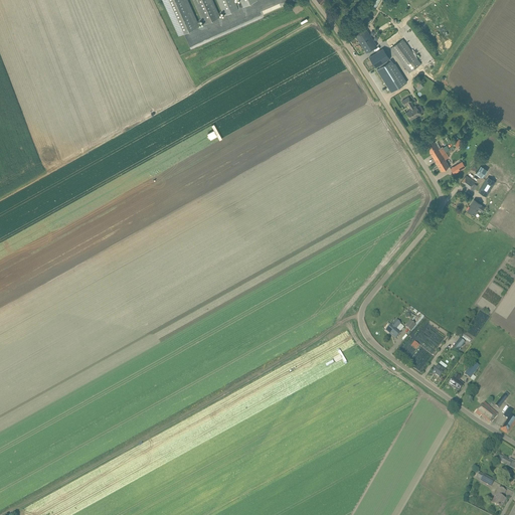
[(187,0),(162,0),(178,36),(199,26),(198,24),(199,23),(199,21),(197,22),(187,0)]
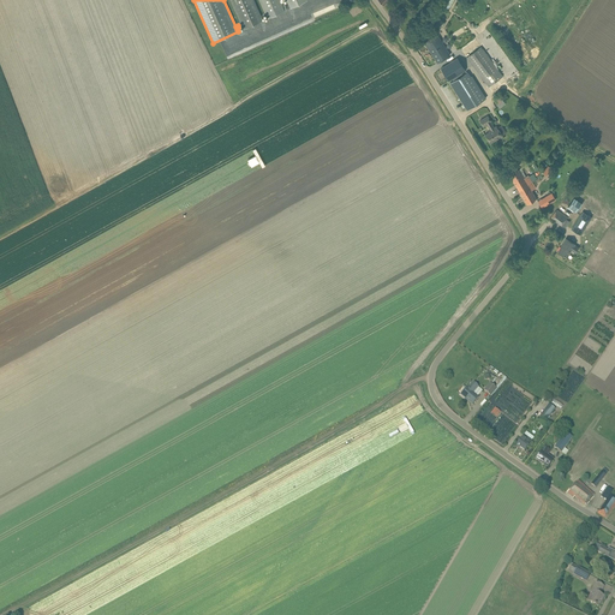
[(263,21),(254,0),(230,0),(243,29),(263,21)]
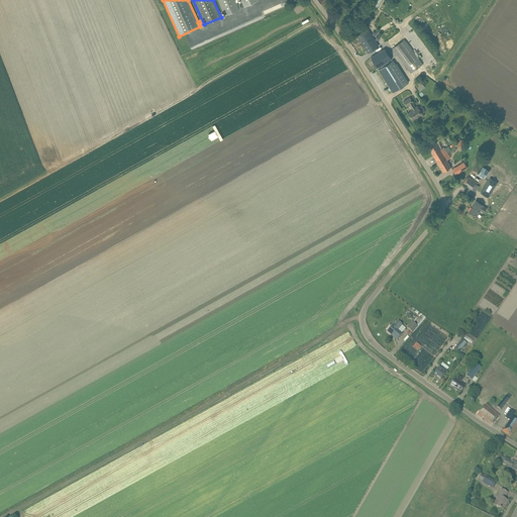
[(218,0),(225,15),(239,9),(236,3),(235,0),(218,0)]
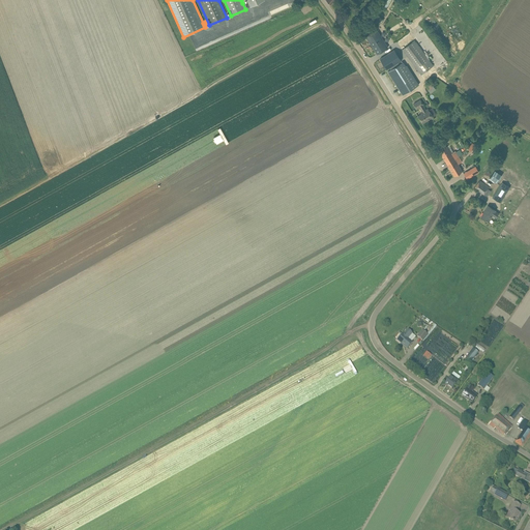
[(246,0),(247,1),(242,3),(245,9),(251,7),(260,3),(265,1),(264,0),(246,0)]
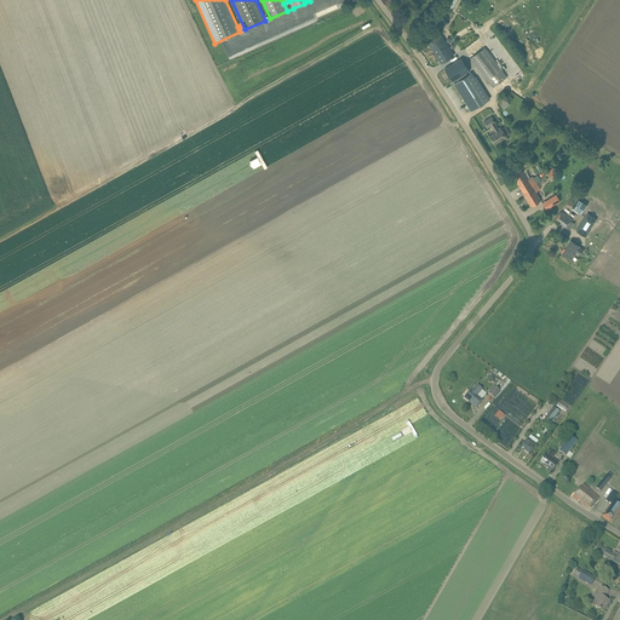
[(440,34),(428,42),(441,63),(451,57),(442,45),(446,42),(440,34)]
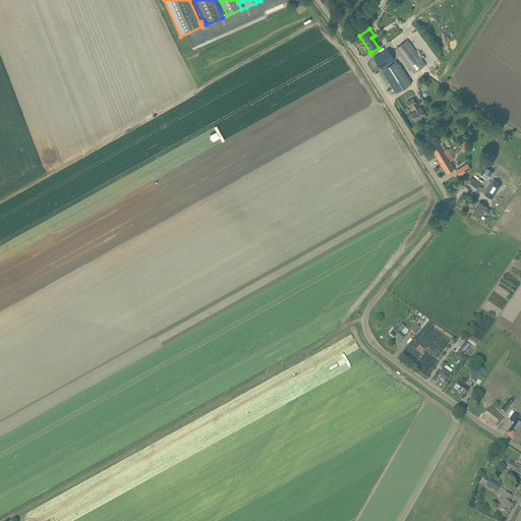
[(407,40),(399,46),(395,49),(413,73),(425,64),(407,40)]
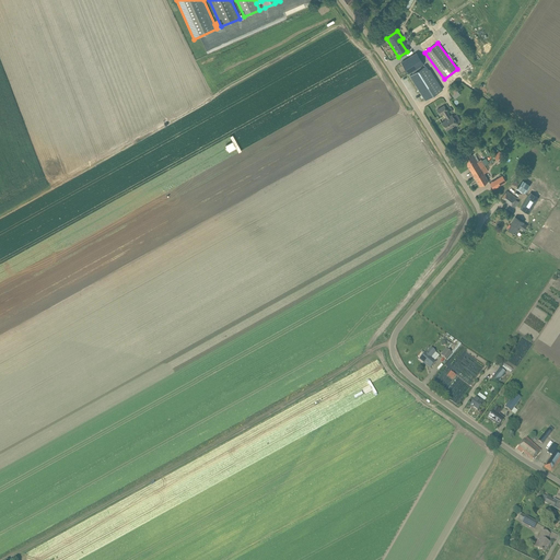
[(411,56),(401,62),(409,73),(423,63),(419,58),(415,61),(411,56)]
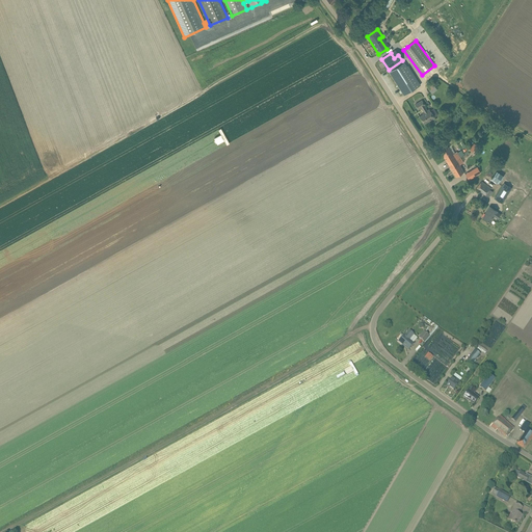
[(390,72),(404,95),(420,85),(405,61),(390,72)]
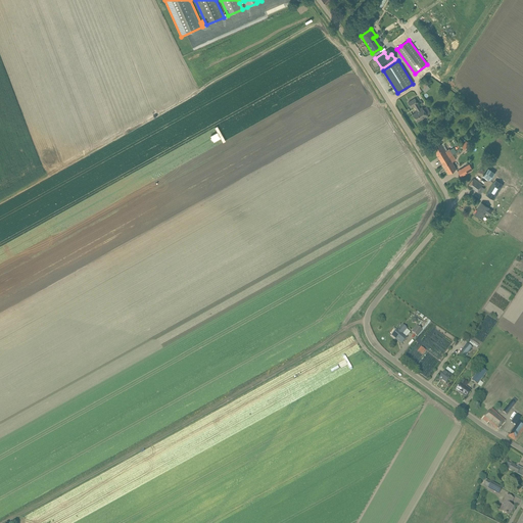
[(430,89),(425,82),(420,85),(424,93),(430,89)]
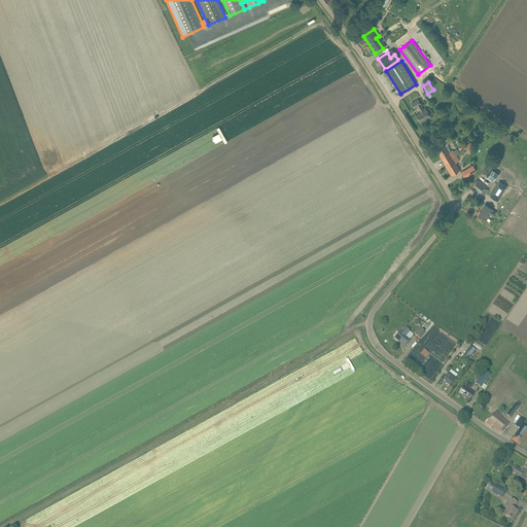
[(418,99),(416,101),(411,104),(414,108),(417,106),(421,112),(416,115),(420,123),(432,114),(430,110),(428,112),(425,108),(423,109),(420,104),(421,104),(418,99)]
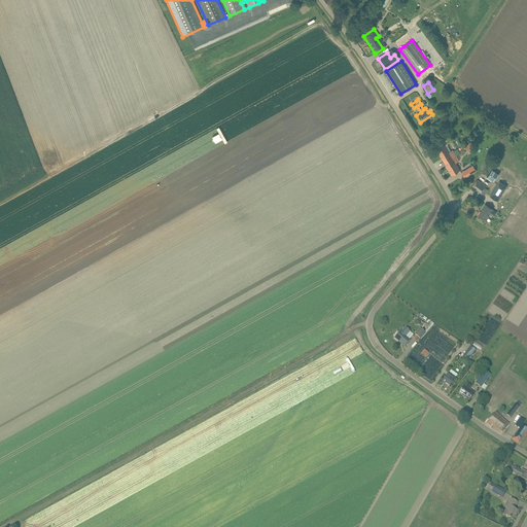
[(436,150),(444,163),(452,157),(452,159),(456,155),(453,150),(451,151),(448,147),(447,148),(445,145),(436,150)]
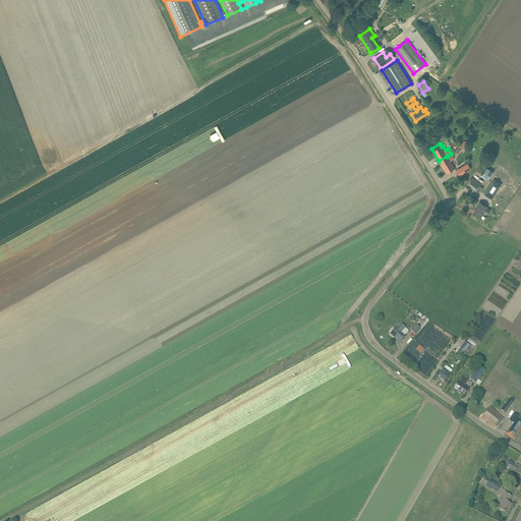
[(447,156),(439,161),(447,173),(454,168),(450,161),(454,159),(451,154),(447,157),(447,156)]
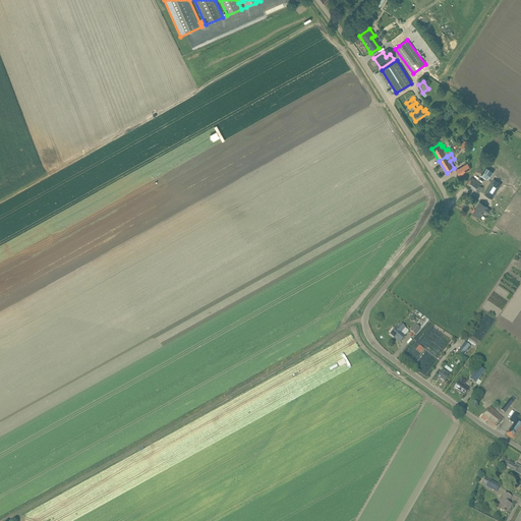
[(467,163),(460,168),(463,174),(471,169),(467,163)]
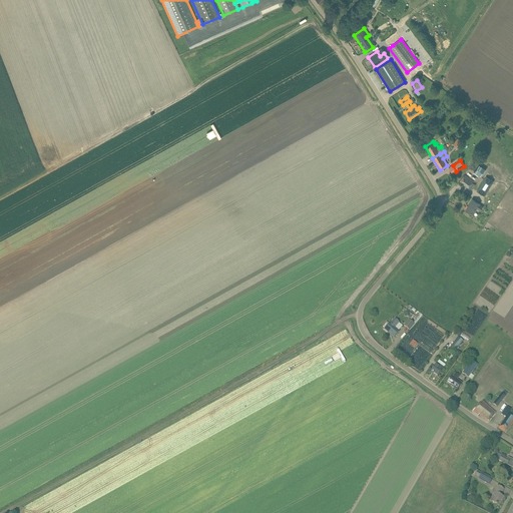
[(488,173),(486,176),(477,191),(484,195),(493,180),(495,177),(488,173)]
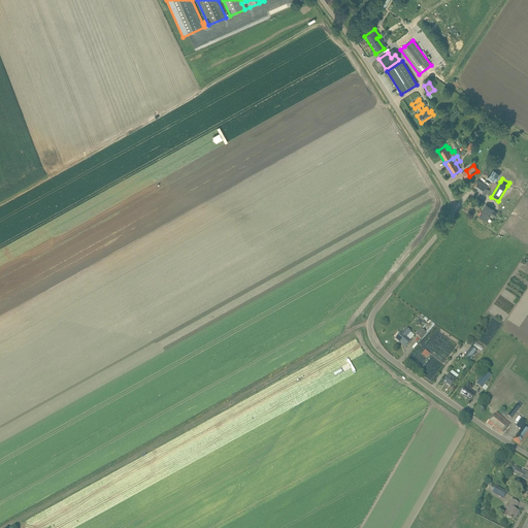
[(487,188),(488,187),(477,179),(472,187),(485,196),(489,190),(487,188)]
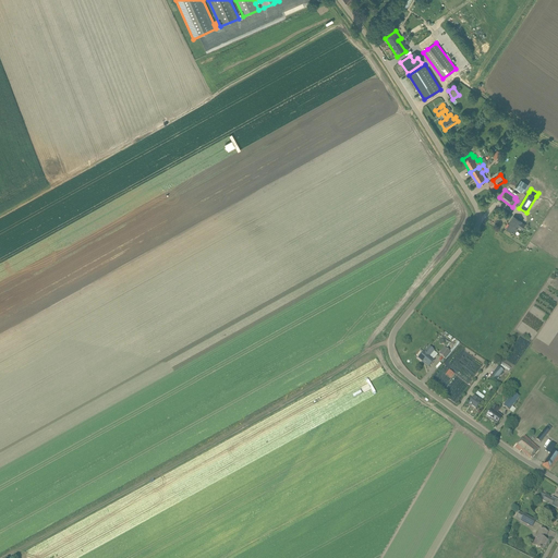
[(521,221),(518,219),(513,217),(507,228),(514,233),(518,227),(522,229),(524,225),(521,222),(521,221)]
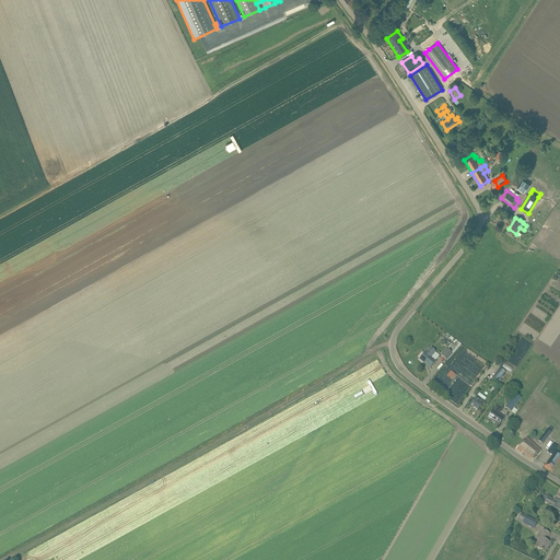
[(433,356),(435,352),(431,348),(427,353),(426,353),(420,359),(426,364),(426,363),(431,368),(435,362),(430,357),(432,354),(433,356)]
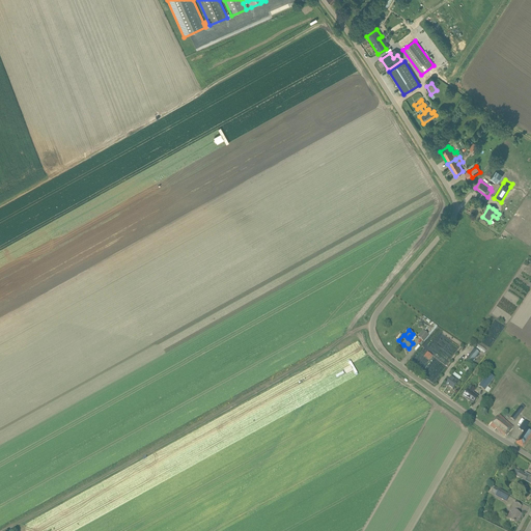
[(423,331),(418,337),(423,342),(429,336),(427,335),(423,331)]
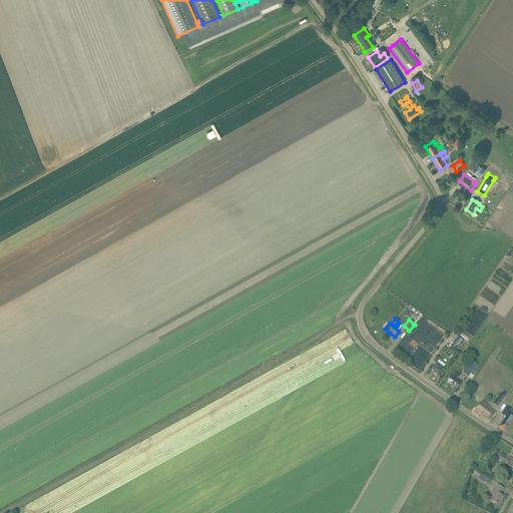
[(458,337),(456,340),(449,350),(454,353),(463,341),(458,337)]
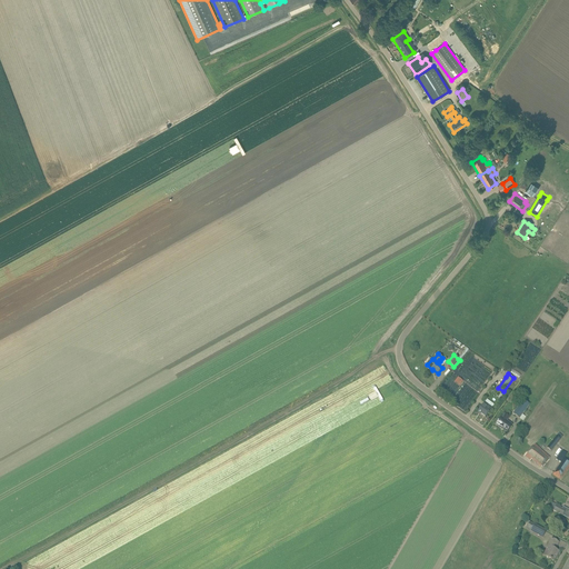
[(529,405),(523,400),(523,399),(512,413),(519,418),(529,405)]
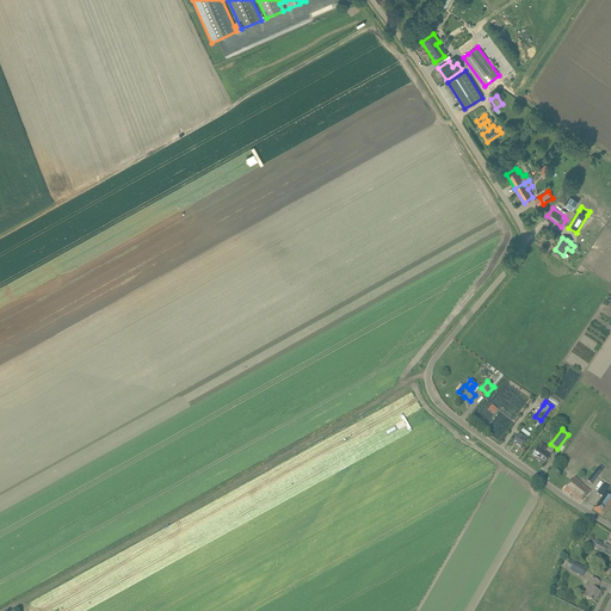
[(523,430),(520,432),(513,442),(520,448),(530,434),(523,430)]
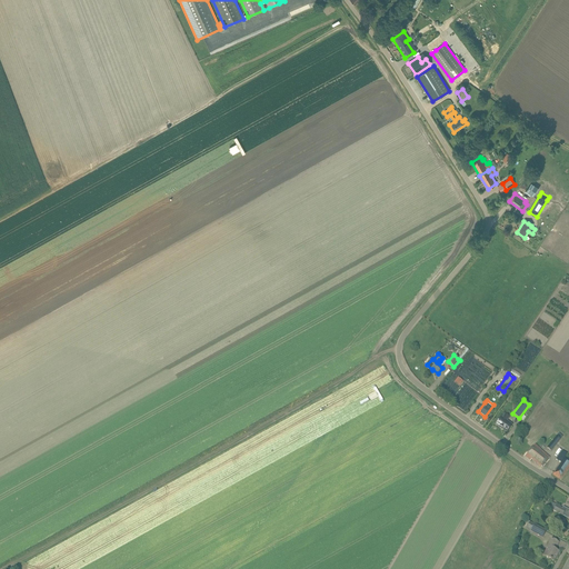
[(501,417),(499,420),(496,425),(500,428),(501,427),(507,431),(512,425),(507,421),(509,417),(506,415),(502,418),(501,417)]
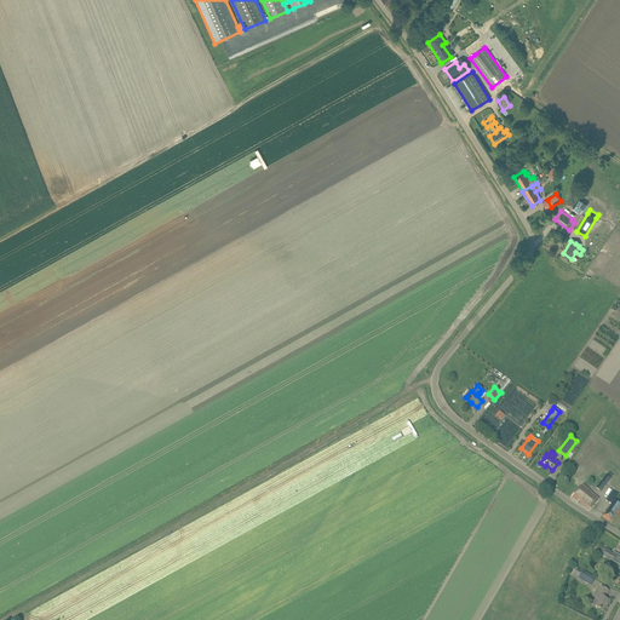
[(601,492),(612,478),(607,475),(596,488),(601,492)]
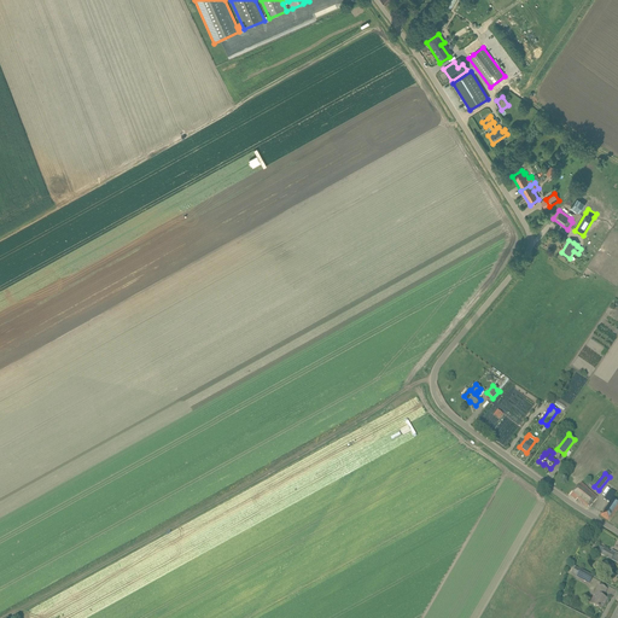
[(581,483),(570,495),(576,501),(578,499),(588,508),(598,497),(587,488),(581,483)]
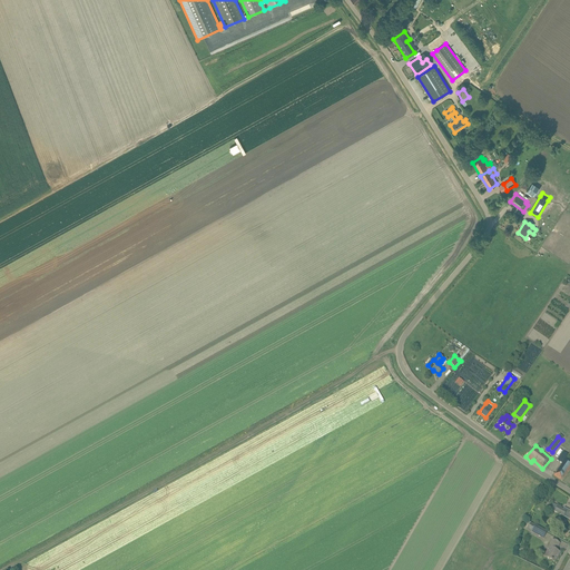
[(563,451),(561,454),(557,460),(561,463),(553,474),(562,481),(569,469),(569,459),(567,457),(568,454),(563,451)]
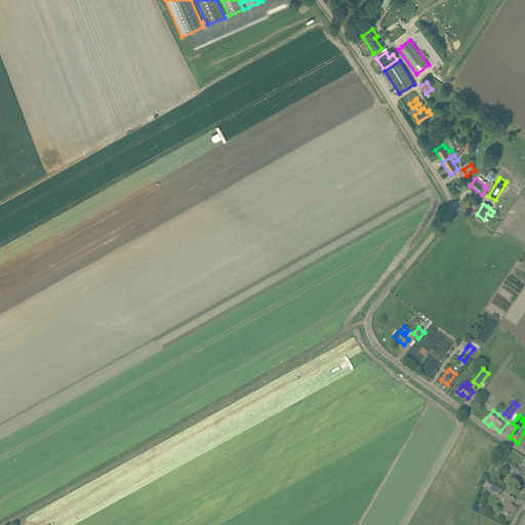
[(522,471),(509,463),(507,469),(519,476),(522,471)]
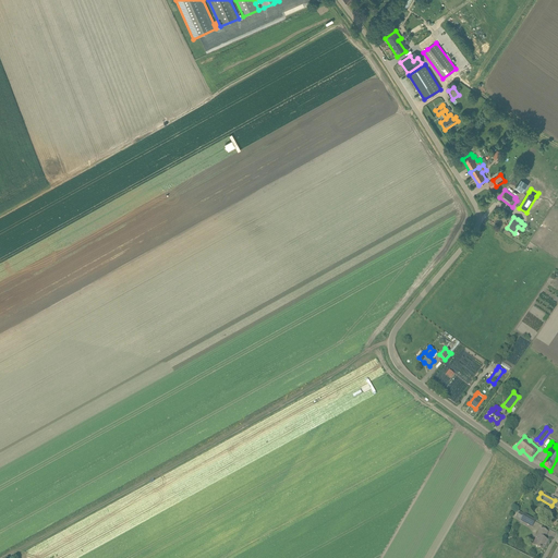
[(532,526),(535,520),(524,513),(524,514),(519,511),(516,517),(521,519),(520,521),(532,526)]
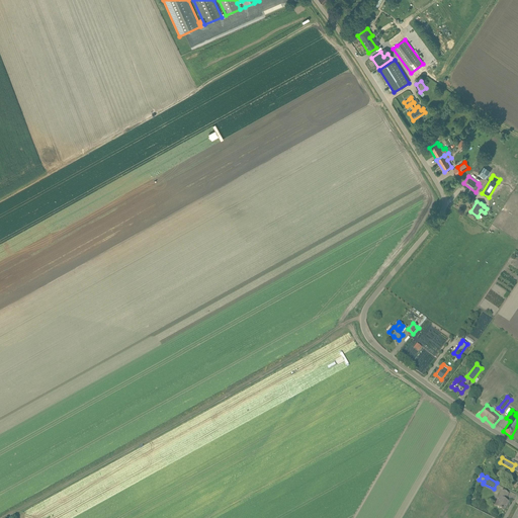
[(506,498),(509,494),(502,490),(498,498),(500,500),(496,506),(504,511),(509,502),(504,499),(505,497),(506,498)]
